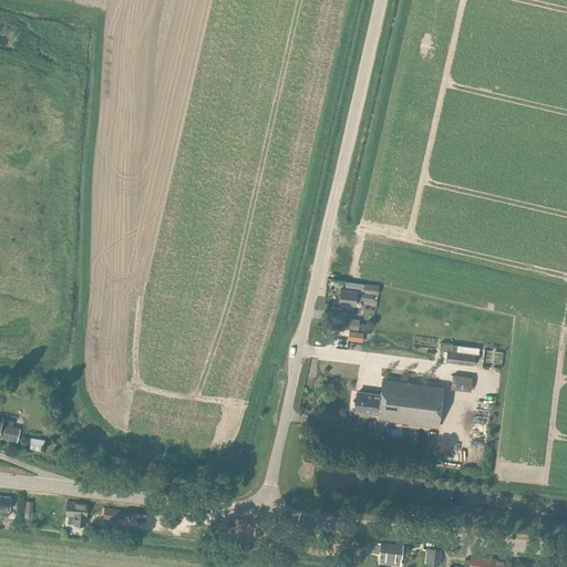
[(341,289),(339,302),(356,305),(356,300),(372,302),(373,295),(377,295),(378,296),(379,287),(379,286),(346,281),(344,290),(341,289)]
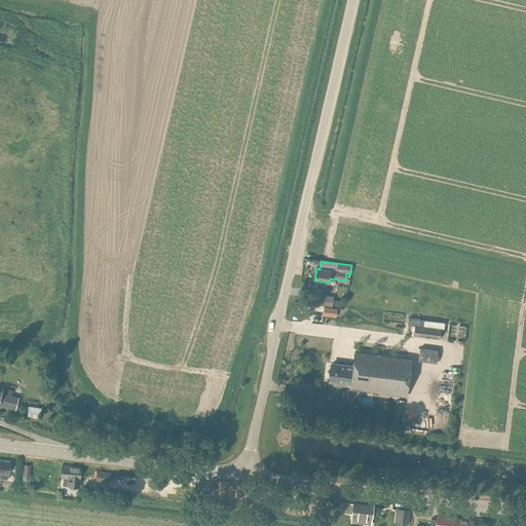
[(332,298),(321,297),(318,305),(332,306),(332,298)]
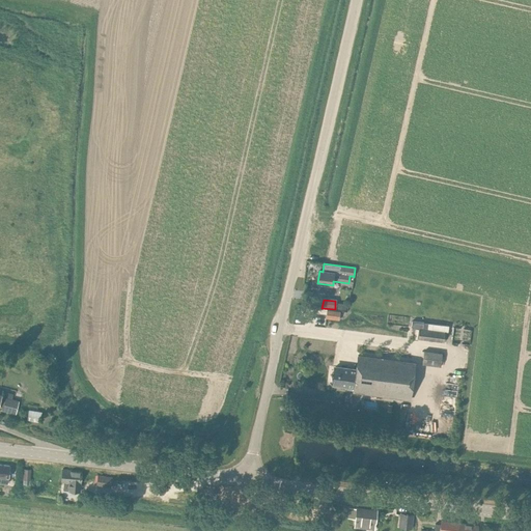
[(327,309),(326,318),(338,320),(339,311),(332,310),(328,310),(327,309)]
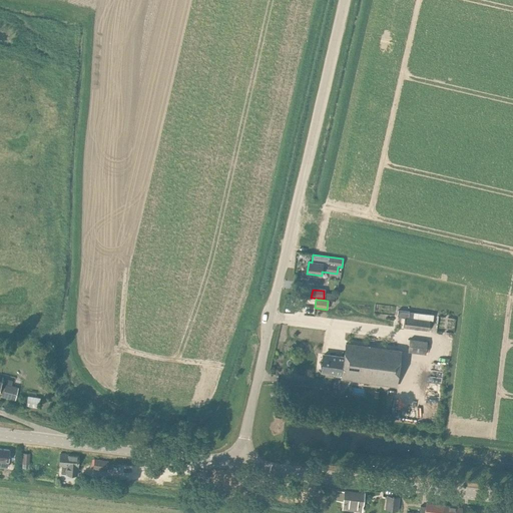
[(414,312),(413,319),(430,321),(431,321),(432,314),(414,312)]
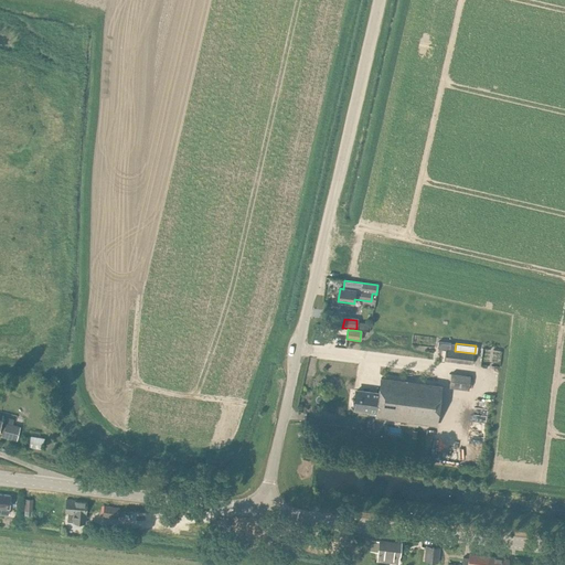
[(446,350),(445,361),(471,364),(473,353),(455,351),(446,350)]
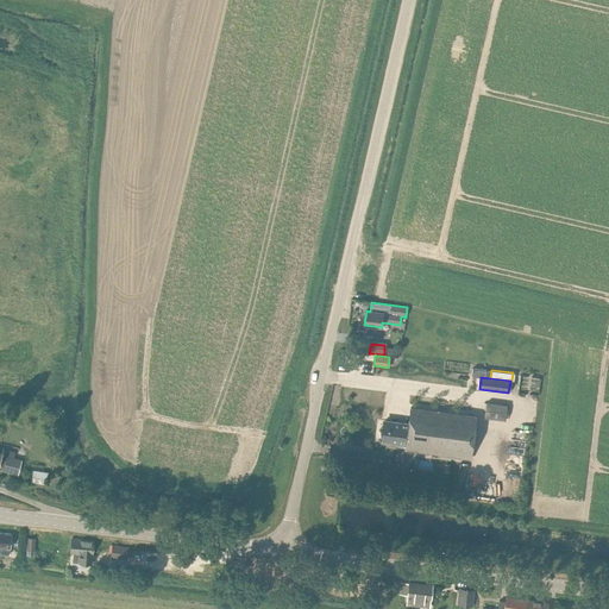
[(470,459),(475,416),(410,408),(408,424),(384,421),(382,431),(381,431),(378,441),(406,445),(405,451),(470,459)]
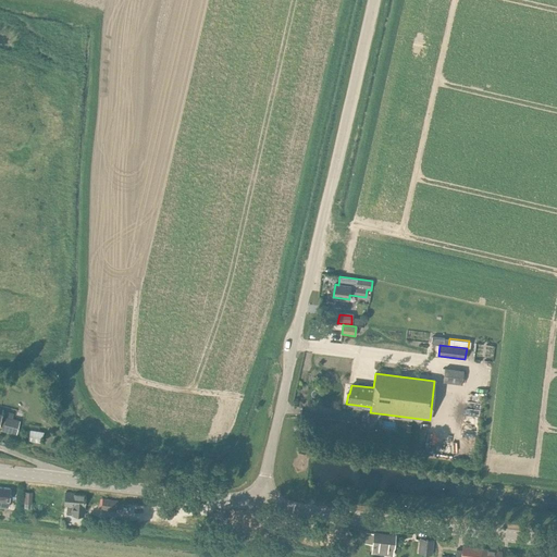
[(20,421),(12,419),(13,413),(7,411),(2,431),(16,434),(20,421)]
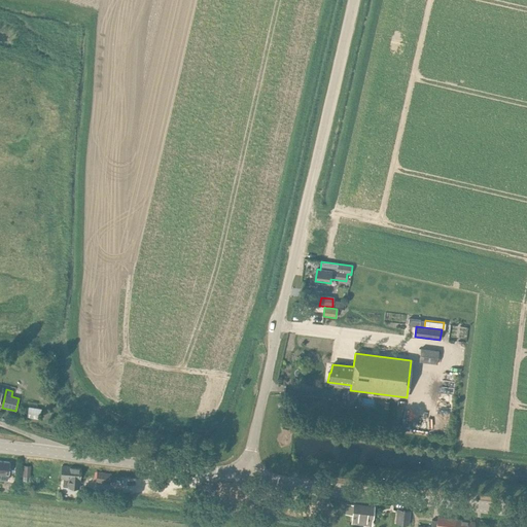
[(41,408),(29,406),(29,407),(28,410),(27,417),(40,419),(41,408)]
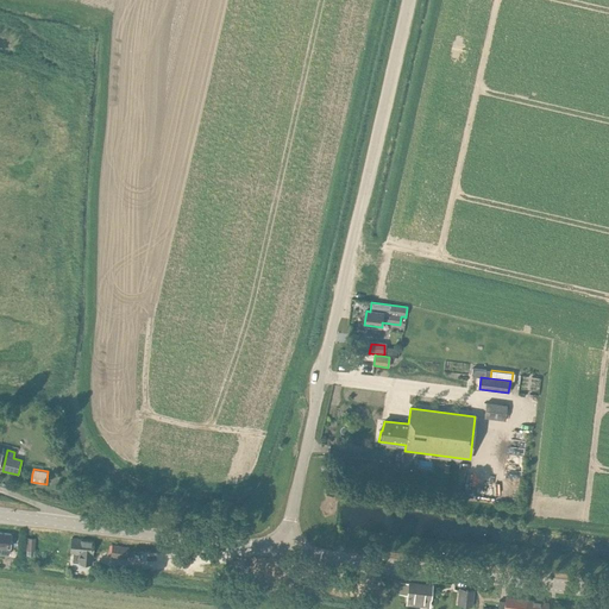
[(465,477),(462,502),(495,507),(497,482),(465,477)]
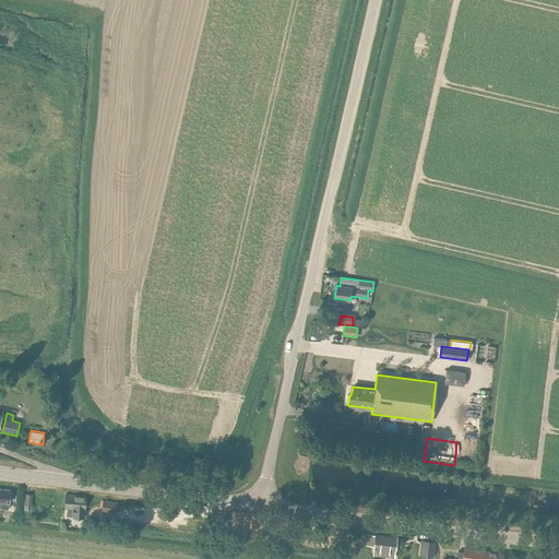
[(0,488),(0,508),(8,509),(10,490),(0,488)]
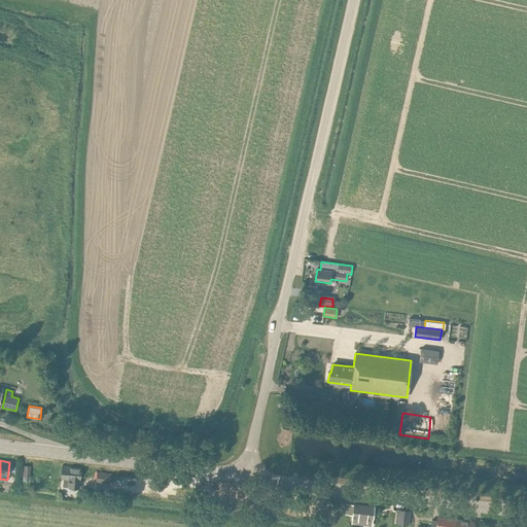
[(61,478),(63,478),(63,486),(79,488),(81,468),(62,466),(61,478)]
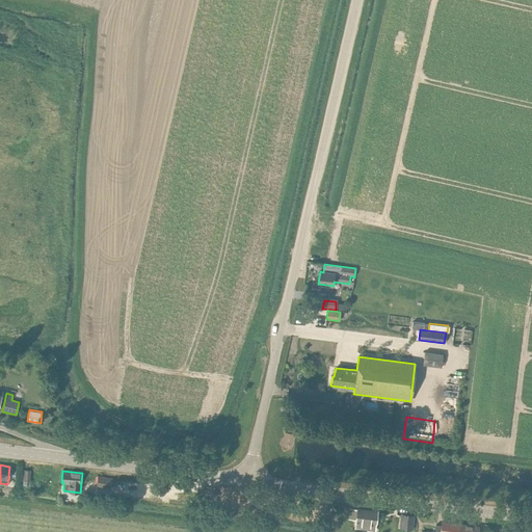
[(98,476),(97,485),(110,487),(111,478),(98,476)]
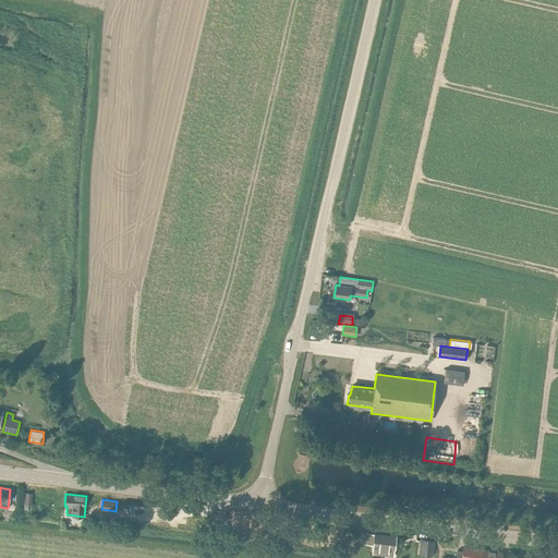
[(367,533),(366,542),(374,543),(373,553),(391,555),(392,548),(393,548),(395,536),(375,534),(367,533)]
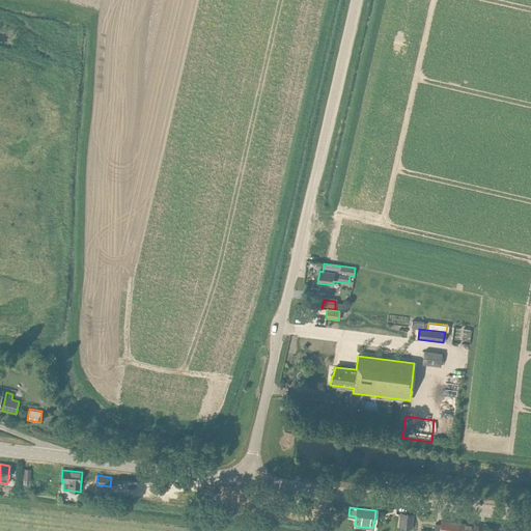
[(413,514),(400,513),(398,526),(411,528),(413,514)]
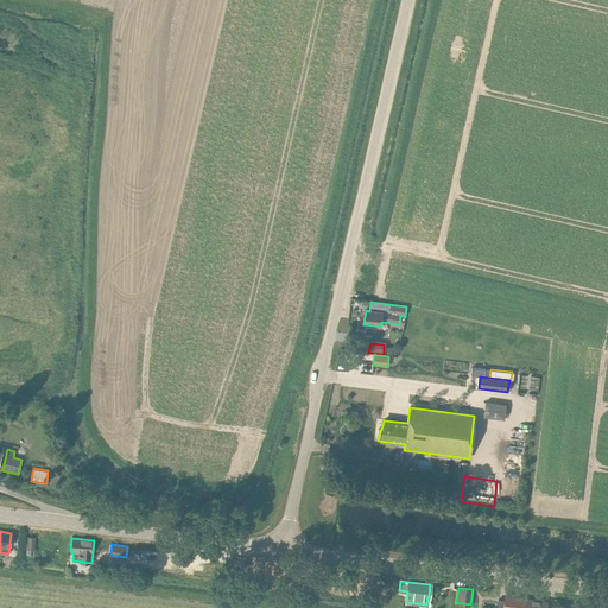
[(496,607),(524,607),(526,599),(505,596),(504,601),(498,600),(496,607)]
